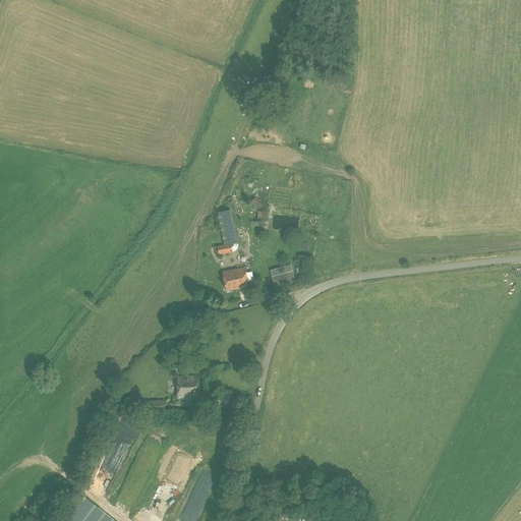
[(263,206),(258,200),(252,205),(256,211),(263,206)]
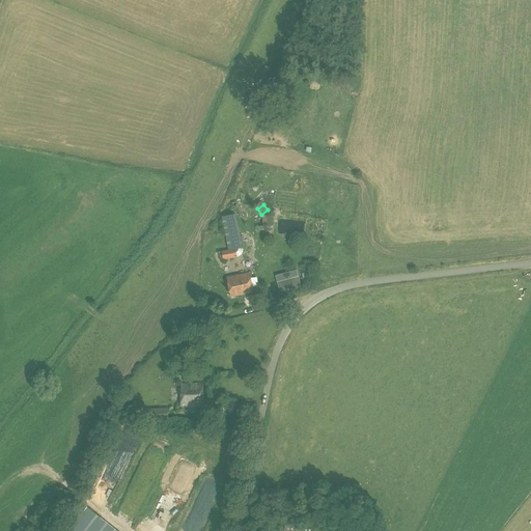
[(221,251),(223,260),(233,258),(232,257),(236,256),(239,255),(240,255),(241,254),(242,253),(243,252),(243,251),(243,250),(243,249),(243,248),(246,247),(243,236),(241,236),(235,214),(221,217),(228,249),(221,251)]
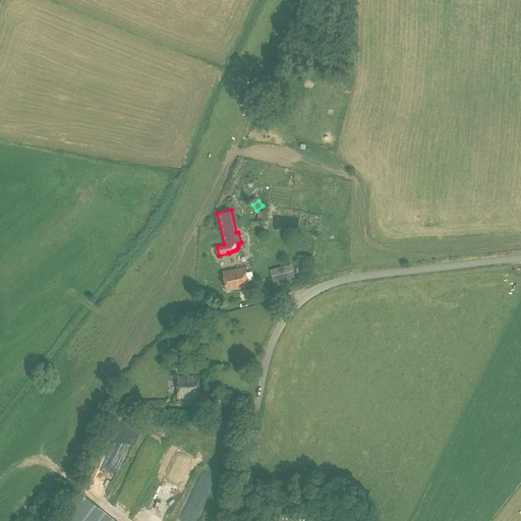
[(291,265),(271,271),(275,287),(296,282),(291,265)]
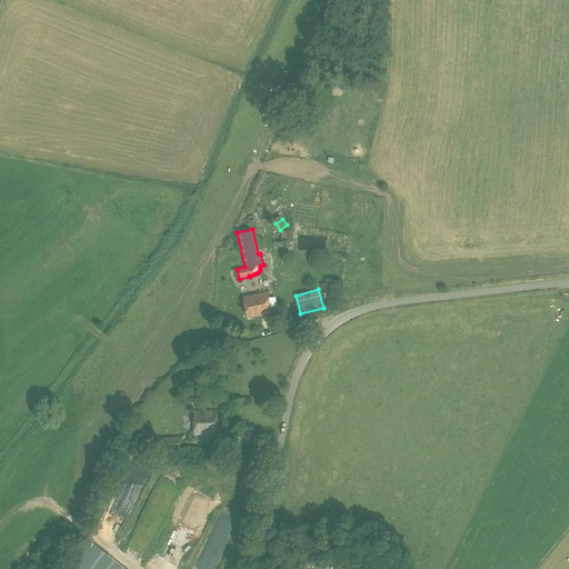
[(243,297),(248,318),(271,313),(268,292),(243,297)]
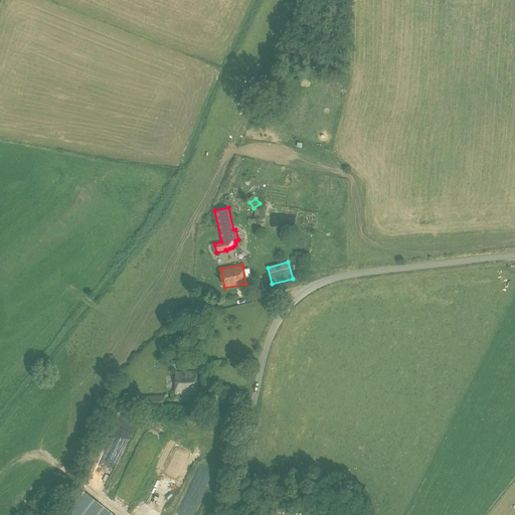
[(175,372),(176,394),(196,394),(196,372),(175,372)]
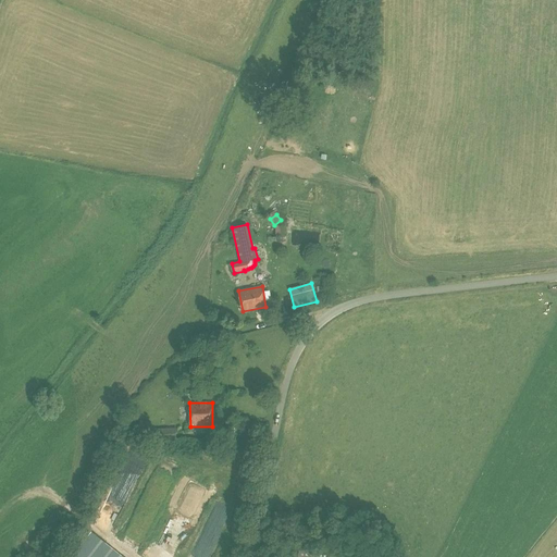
[(159,429),(159,440),(177,438),(176,428),(159,429)]
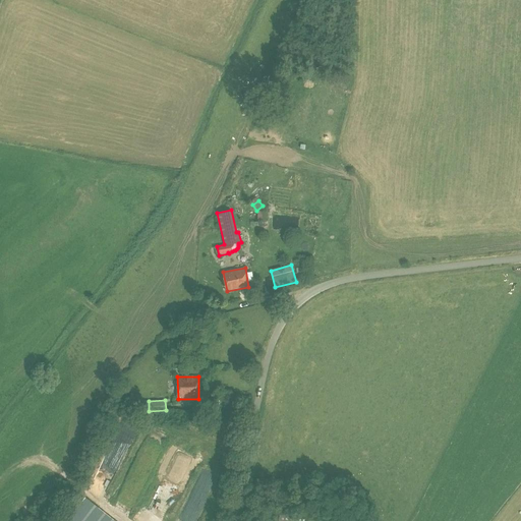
[(208,482),(205,486),(217,493),(219,488),(208,482)]
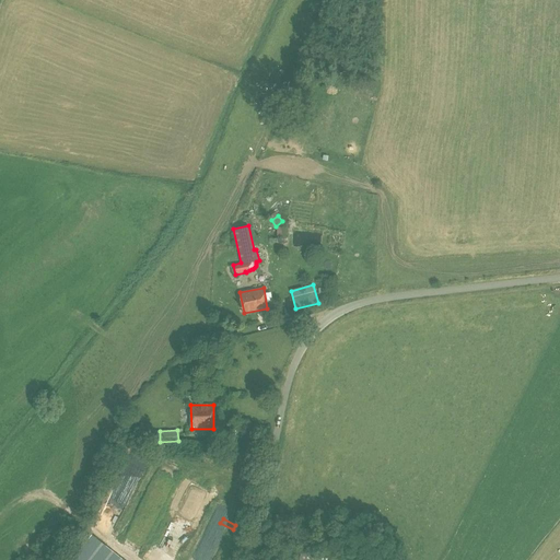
[(118,559),(103,547),(104,546),(91,536),(71,559),(118,559)]
